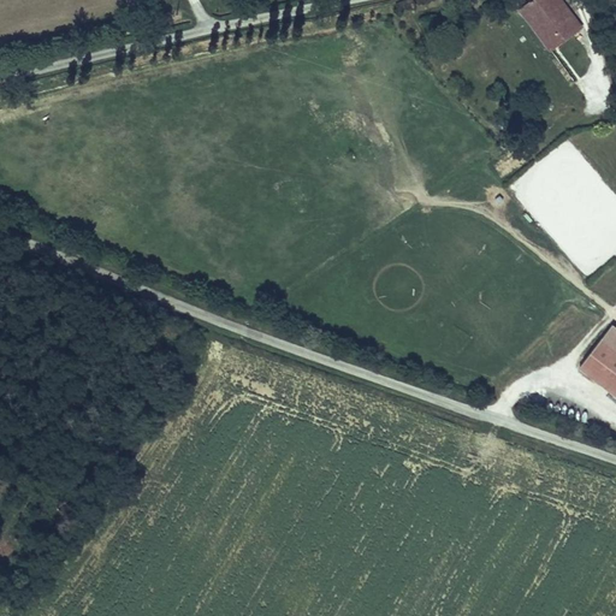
[(543,27),(566,10),(558,0),(532,0),(527,4),(543,27)]
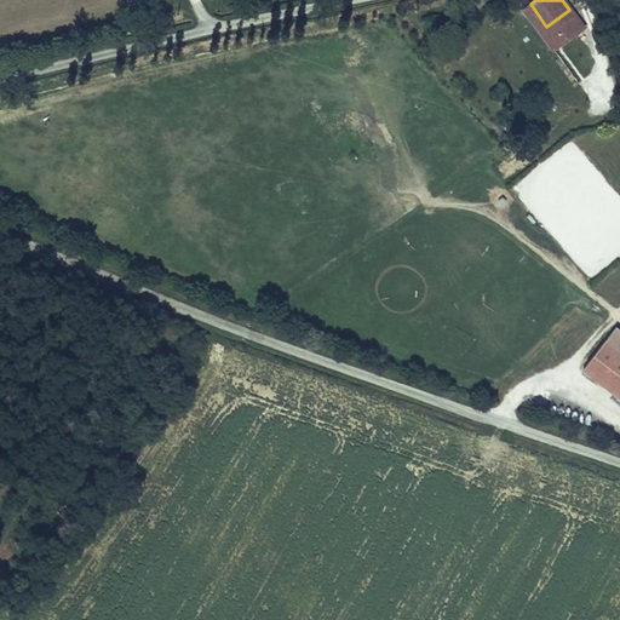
[(539,33),(546,27),(530,4),(522,10),(539,33)]
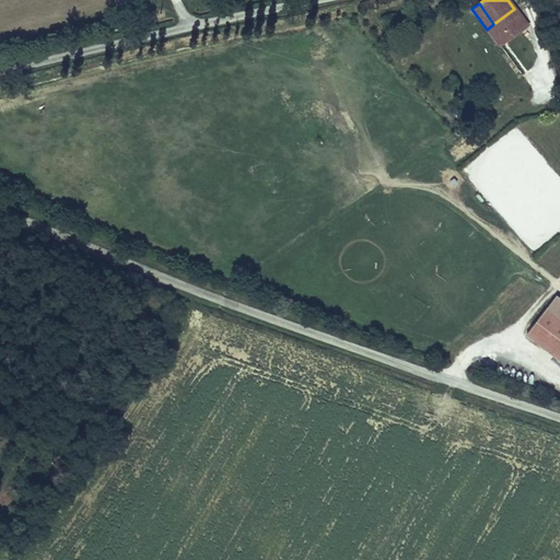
[(487,30),(496,41),(522,20),(514,9),(493,24),(487,30)]
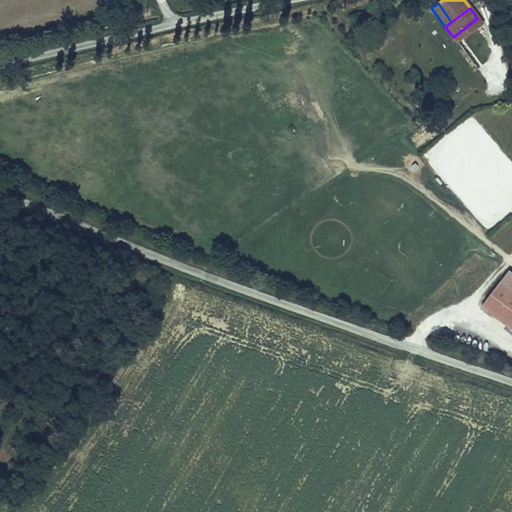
[(487,231),(511,209),(511,161),(472,115),(423,157),(487,231)]
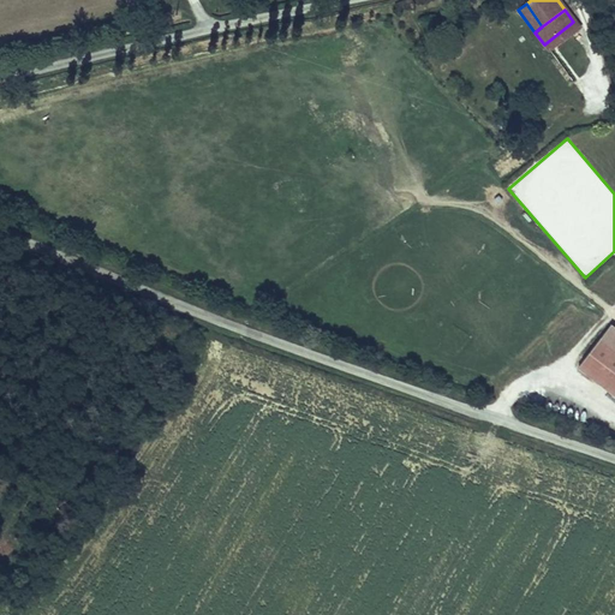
[(614,328),(611,327),(579,369),(614,396),(614,328)]
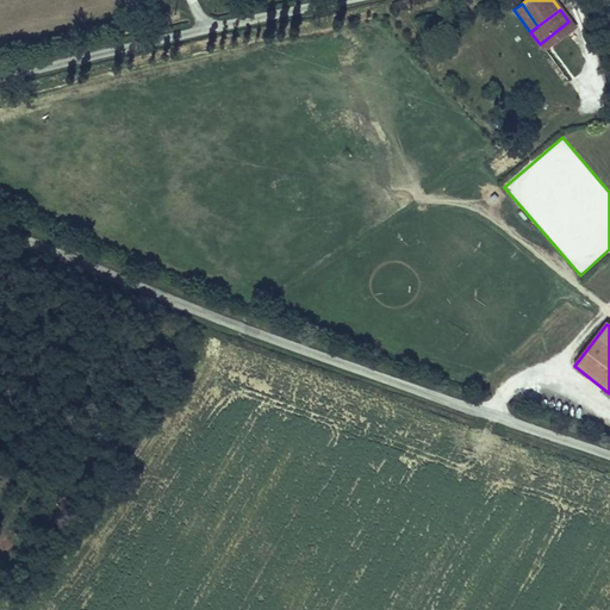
All buildings are outlined.
